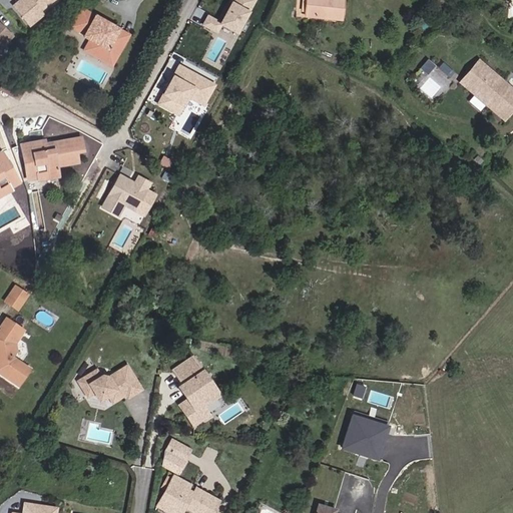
[(43,12),(40,9),(50,0),(18,0),(13,5),(30,24),(43,12)]
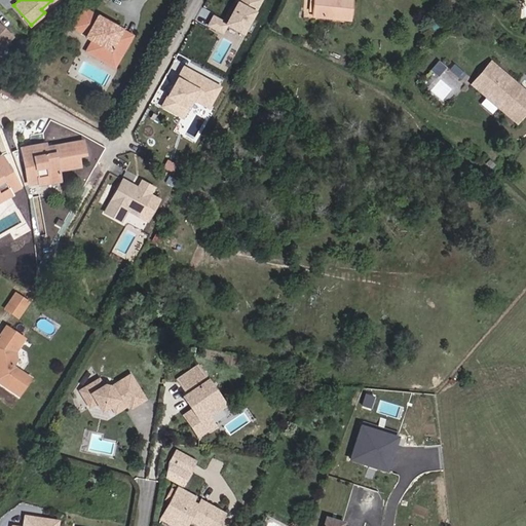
[(235,0),(226,20),(213,13),(208,25),(241,41),(261,0),(235,0)]
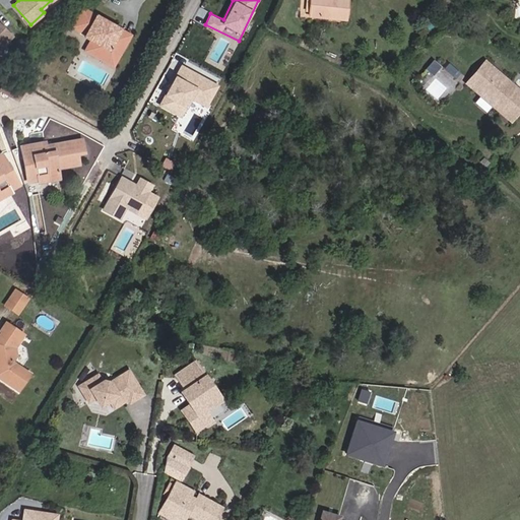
[(345,2),(334,0),(312,0),(309,17),(340,24),(345,2)]
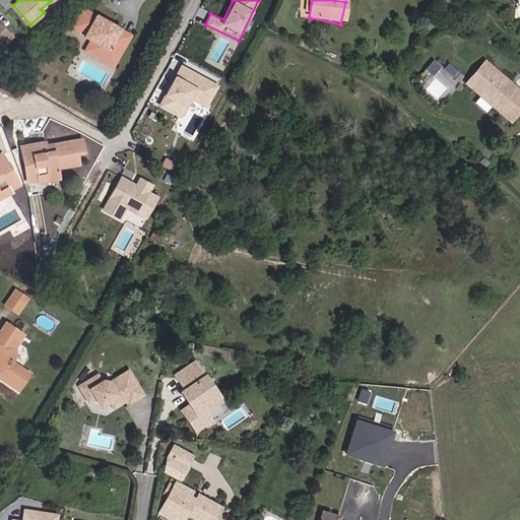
[(96,53),(117,65),(133,38),(123,31),(125,28),(101,15),(101,16),(86,8),(77,23),(91,31),(89,36),(95,39),(102,43),(101,44),(101,45),(96,53)]
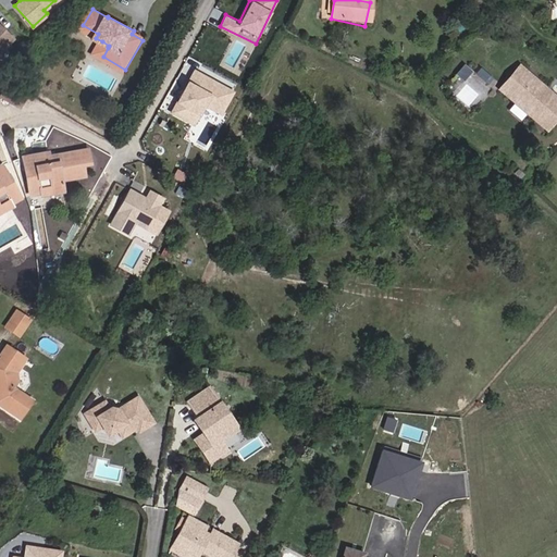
[(0,54),(16,37),(0,22),(0,61),(1,60),(0,59),(0,54)]
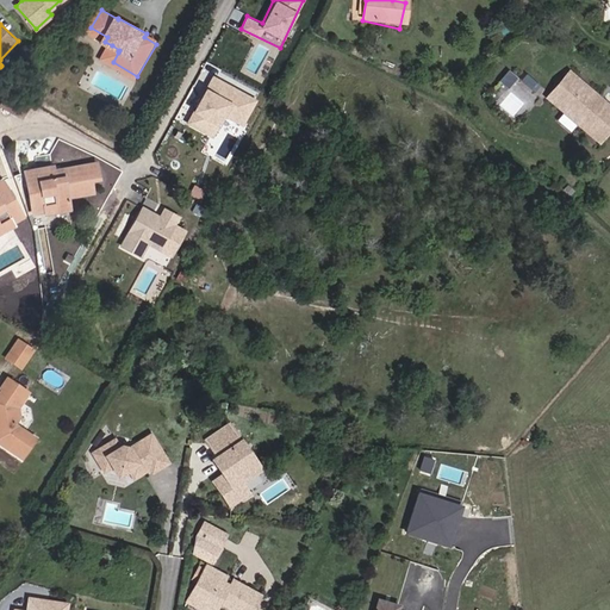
[(159,41),(147,33),(144,37),(156,44),(159,41)]
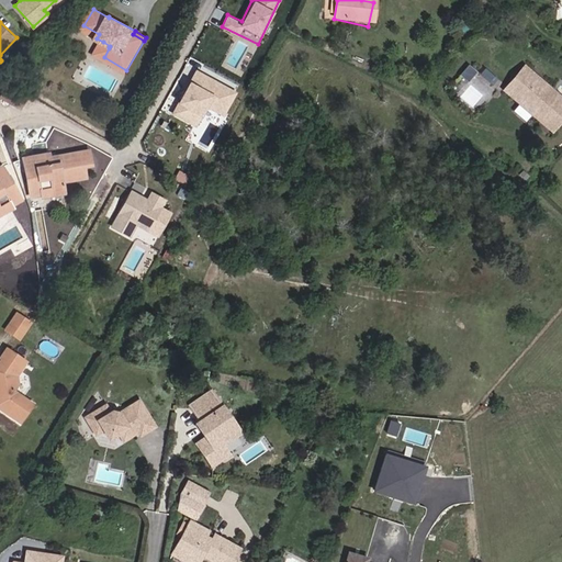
[(109,47),(110,46),(103,42),(97,54),(104,57),(109,48),(109,47)]
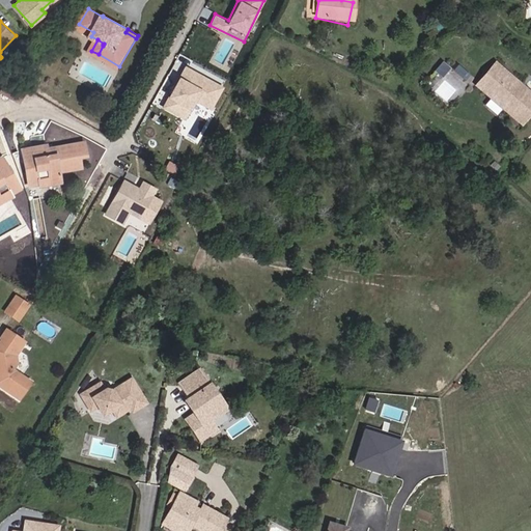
[(498,54),(481,74),(515,104),(518,101),(528,110),(530,107),(530,82),(526,79),(525,80),(522,78),(523,76),(498,54)]
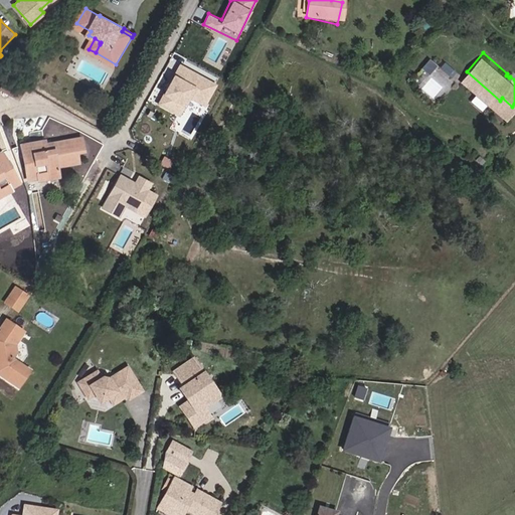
[(177,62),(156,104),(180,115),(188,99),(204,107),(216,81),(177,62)]
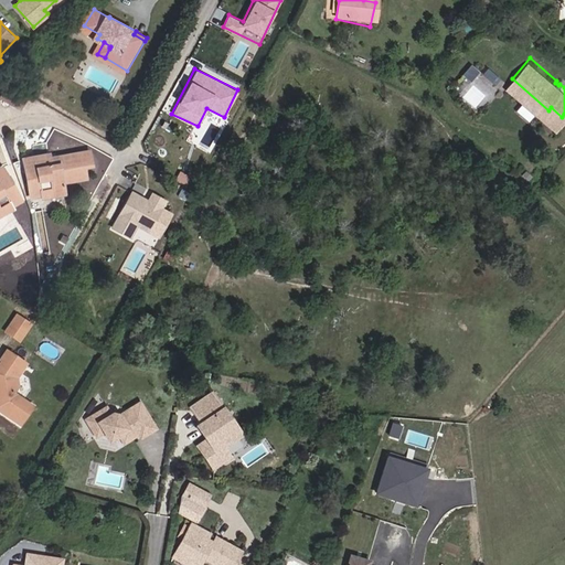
[(562,117),(551,107),(548,110),(545,114),(556,124),(562,117)]
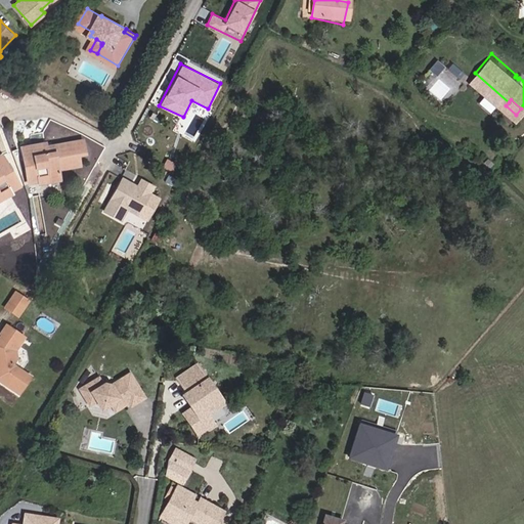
[(26,145),(33,183),(44,181),(44,183),(66,179),(64,168),(83,165),(81,156),(89,154),(86,138),(50,144),(49,139),(26,145)]
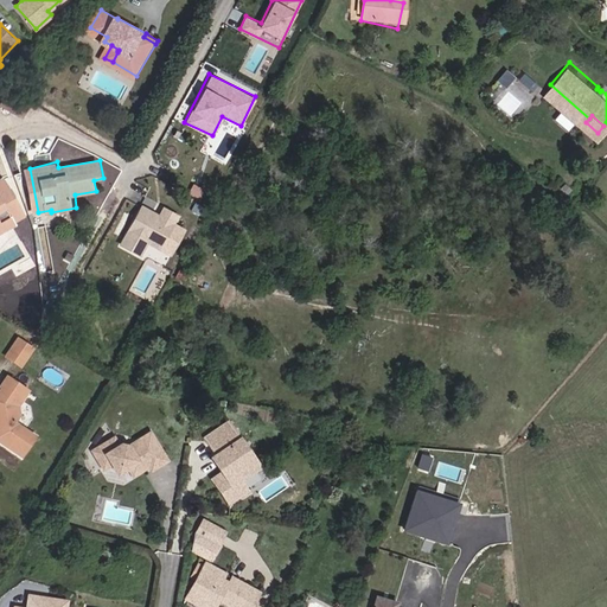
[(30,168),(2,177),(24,215),(38,212),(30,168)]
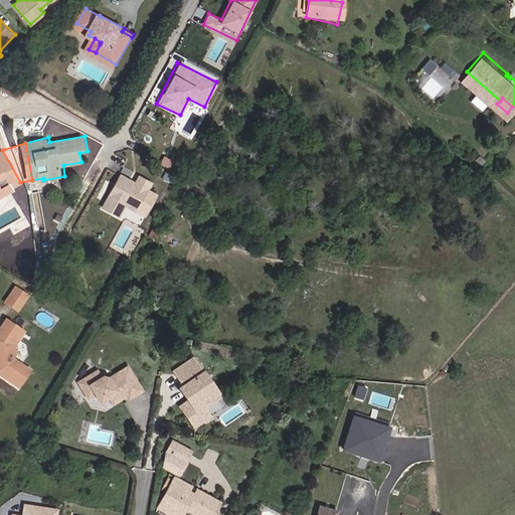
[(20,182),(2,150),(0,151),(0,196),(13,189),(12,187),(20,182)]
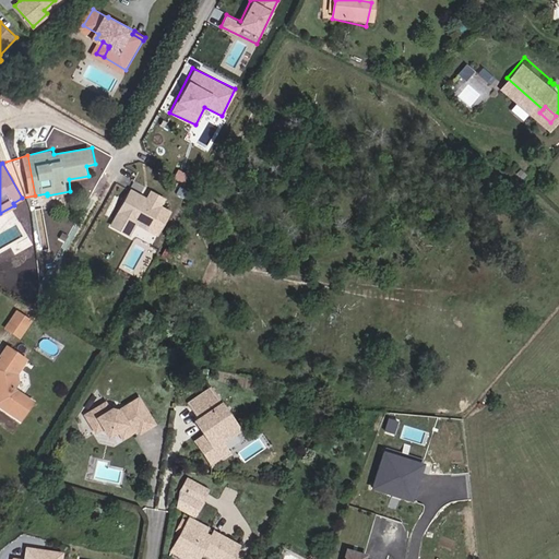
[(110,225),(152,246),(162,227),(152,223),(162,203),(129,187),(110,225)]
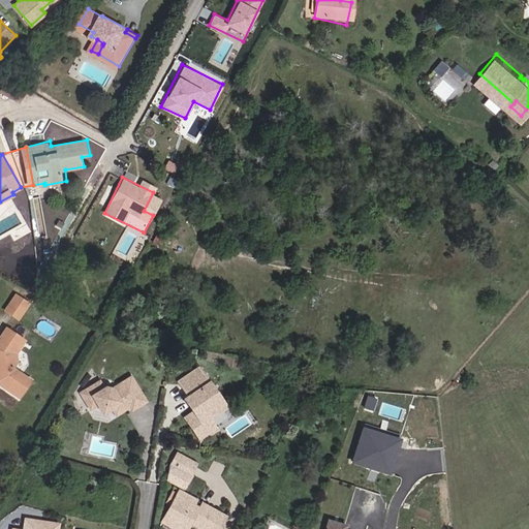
[(155,235),(154,239),(152,243),(162,246),(164,241),(165,239),(155,235)]
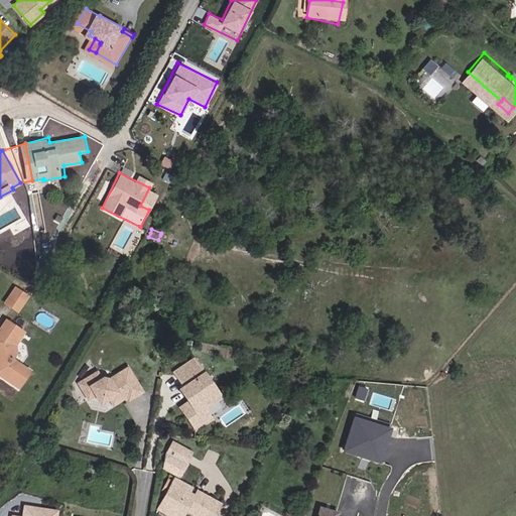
[(12,289),(4,302),(17,310),(25,297),(12,289)]
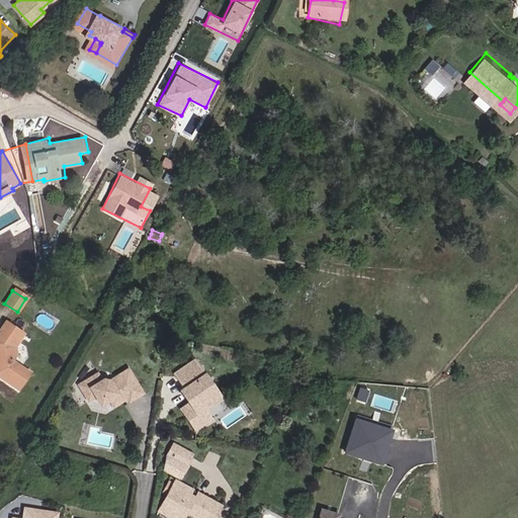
[(0,328),(2,331),(0,333),(0,374),(19,389),(30,372),(13,360),(16,353),(16,345),(23,333),(6,321),(0,328)]
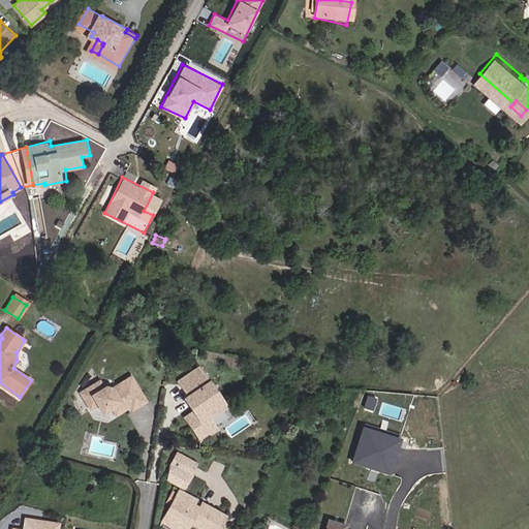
[(201,372),(181,385),(195,408),(191,410),(195,416),(187,422),(203,445),(219,434),(213,424),(224,415),(213,398),(217,396),(201,372)]
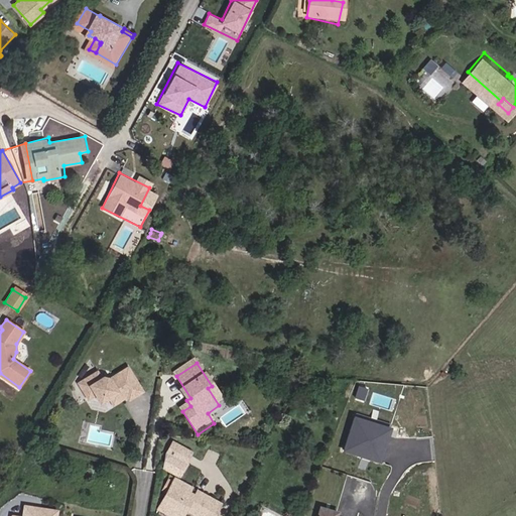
[(127,396),(131,392),(130,389),(142,381),(133,368),(116,380),(107,380),(103,374),(84,385),(94,400),(101,396),(116,399),(120,406),(129,401),(127,396)]
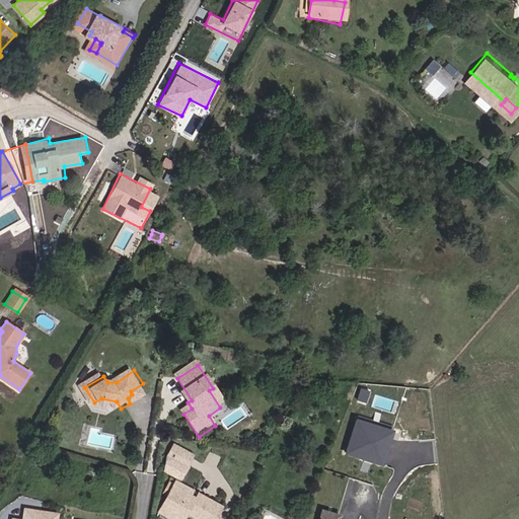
[(149,393),(143,383),(131,391),(132,394),(136,401),(149,393)]
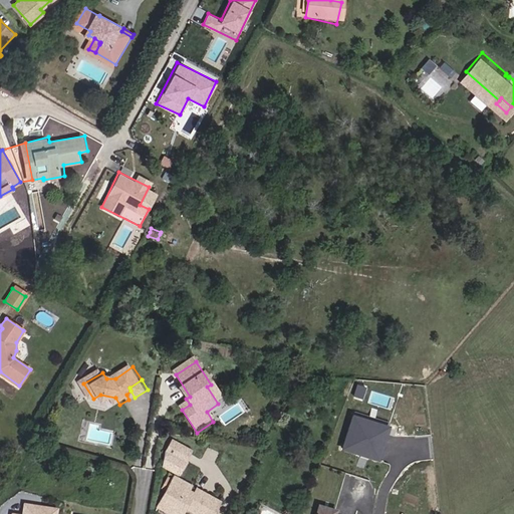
[(386,424),(349,414),(348,419),(383,429),(386,424)]
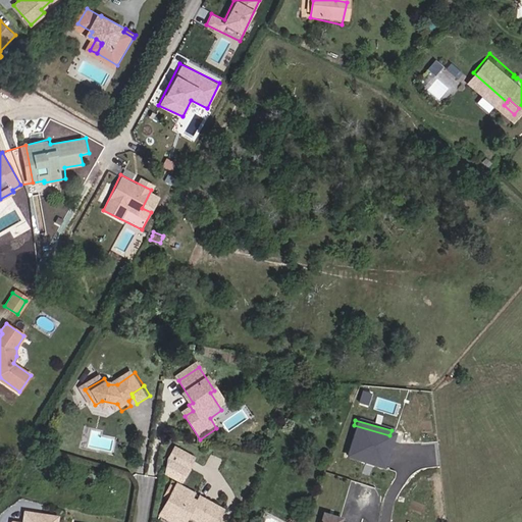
[(380,468),(389,435),(354,425),(345,458),(380,468)]
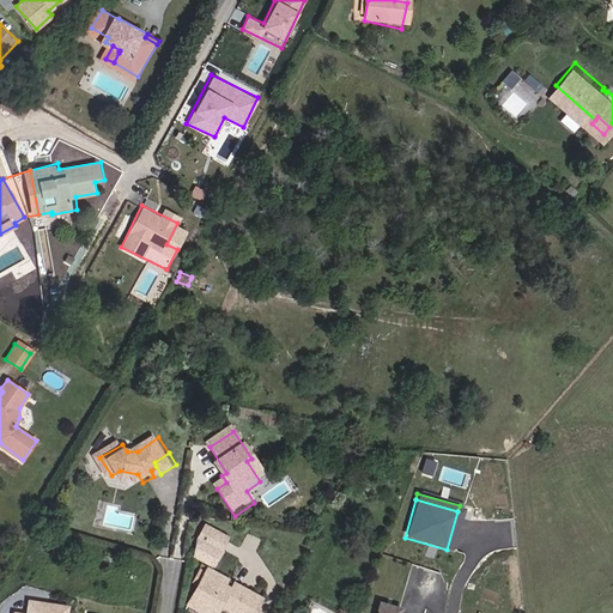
[(235,532),(210,525),(206,539),(231,546),(235,532)]
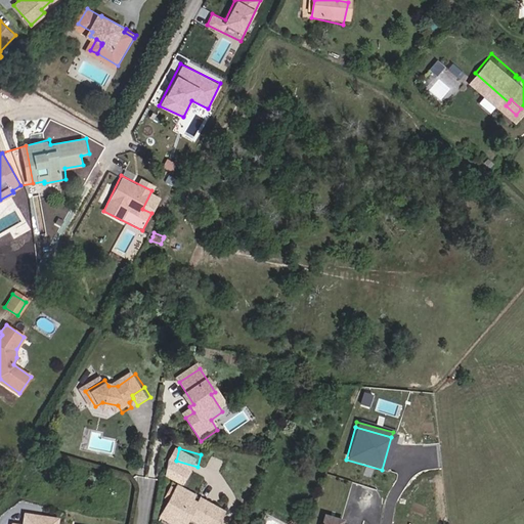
[(219,523),(224,515),(199,501),(195,509),(182,503),(186,495),(177,491),(163,518),(175,523),(188,523),(189,522),(192,523),(219,523)]
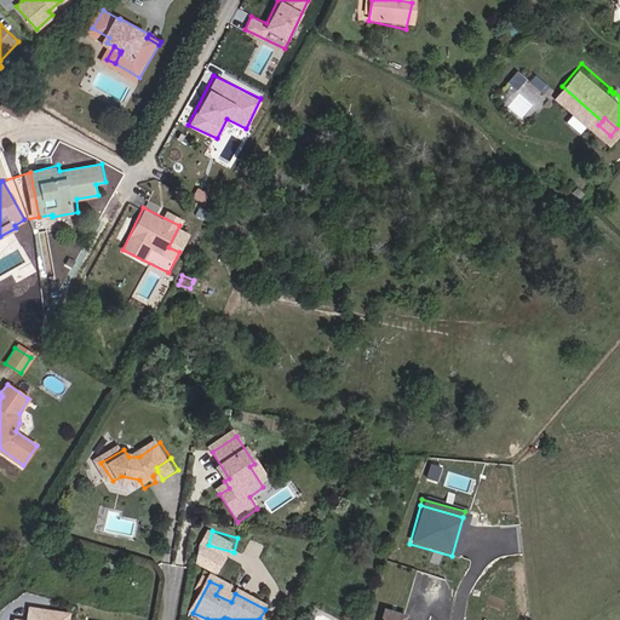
[(235,593),(220,586),(216,595),(231,602),(235,593)]
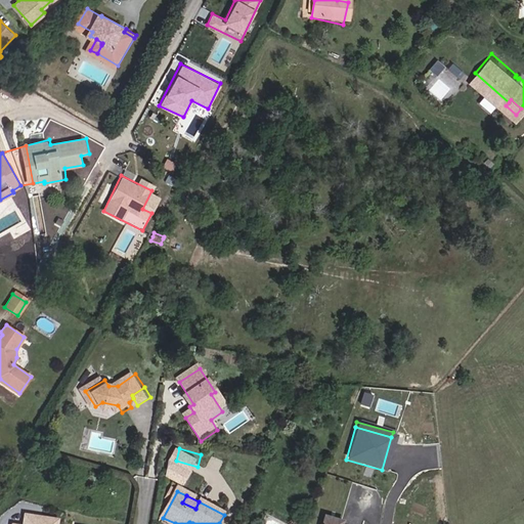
[(326,514),(323,523),(328,523),(342,523),(344,519),(326,514)]
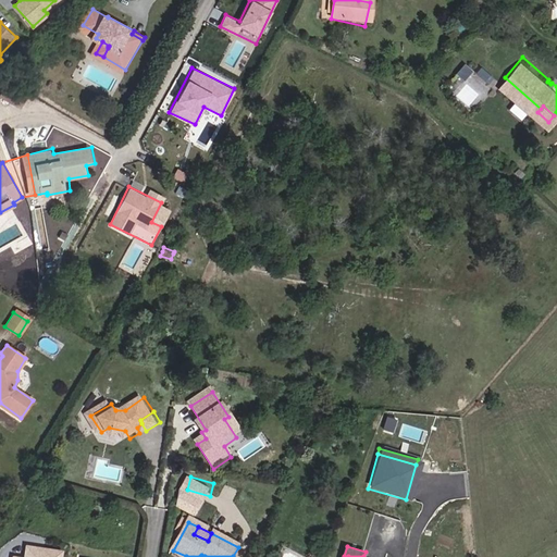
[(61,556),(62,552),(27,547),(26,556),(61,556)]
